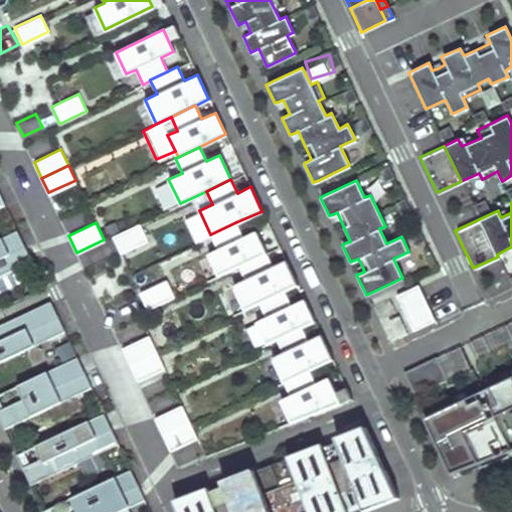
[(242,236),(235,222),(210,234),(217,248),(207,253),(217,275),(237,265),(265,251),(254,230),(242,236)]
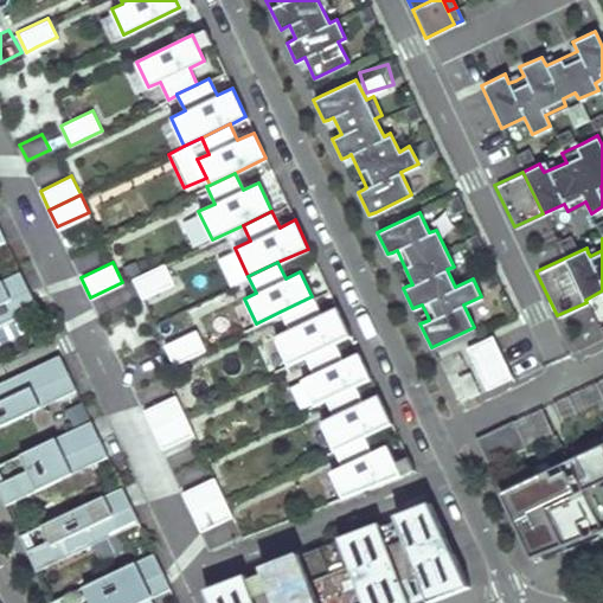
[(164,263),(133,277),(142,297),(173,282),(164,263)]
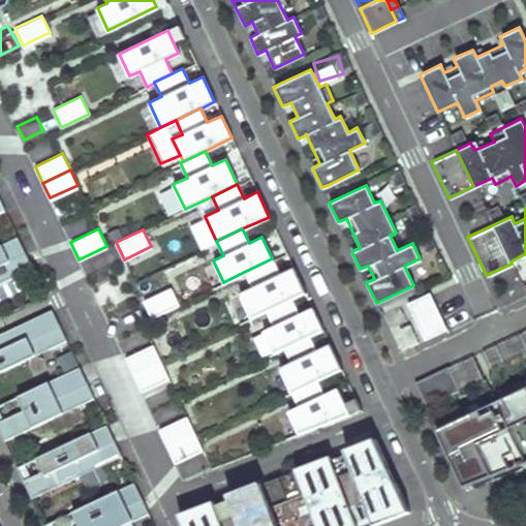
[(0,280),(30,267),(16,236),(0,243),(0,280)]
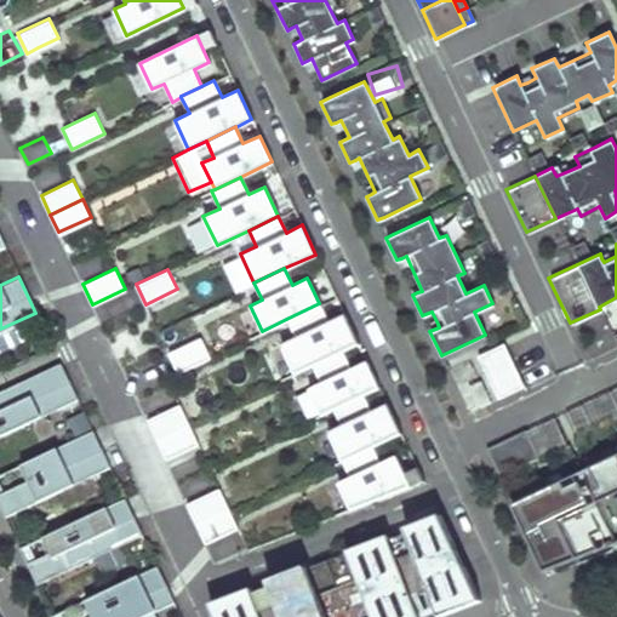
[(319,303),(286,319),(295,336),(280,343),(293,372),(312,364),(342,350),(358,342),(343,313),(327,320),(319,303)]
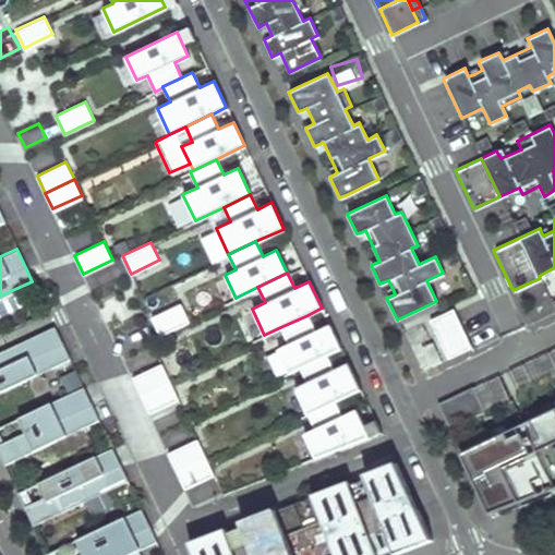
[(189,321),(180,302),(152,316),(160,335),(189,321)]
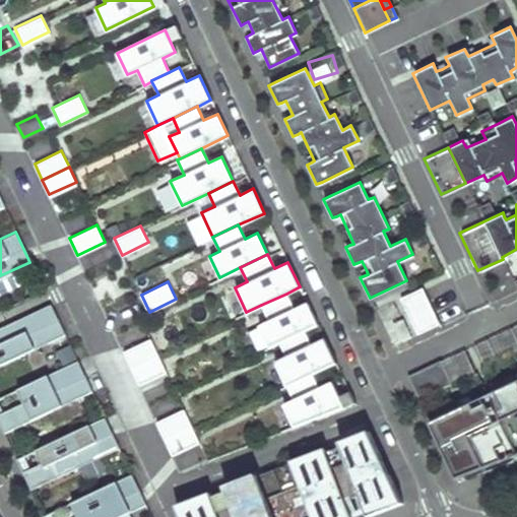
[(438,322),(421,286),(399,297),(416,332),(438,322)]
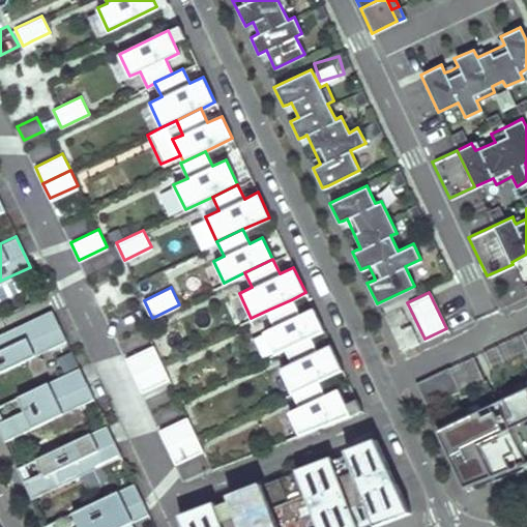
[(298,314),(292,299),(266,311),(273,326),(263,330),(273,353),(284,348),(310,335),(323,330),(312,308),(298,314)]
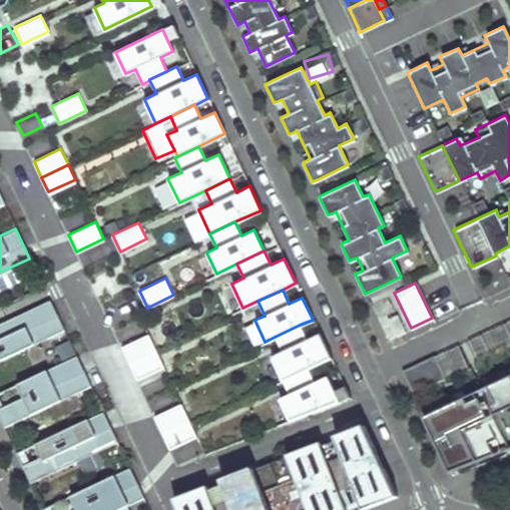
[(0,358),(62,329),(48,299),(0,322),(0,358)]
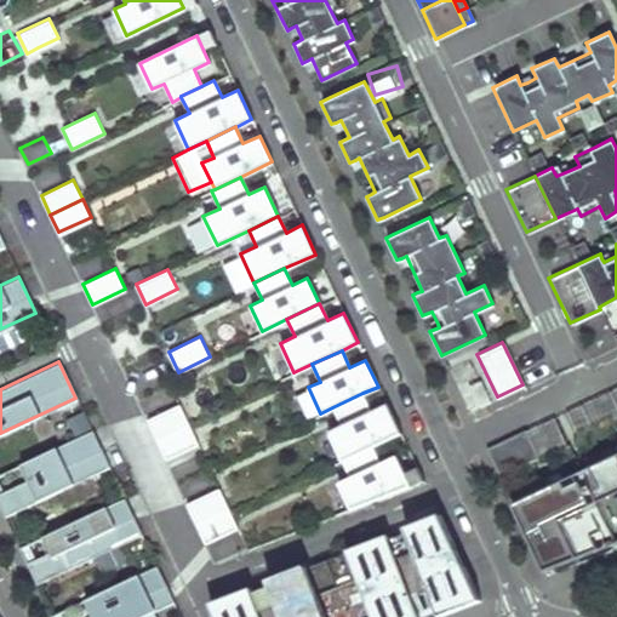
[(478,378),(467,384),(476,405),(489,399),(479,378),(478,378)]
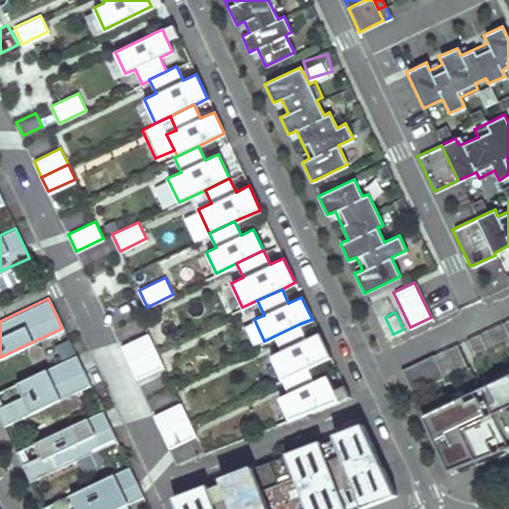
[(508,316),(464,337),(475,359),(508,342),(508,316)]
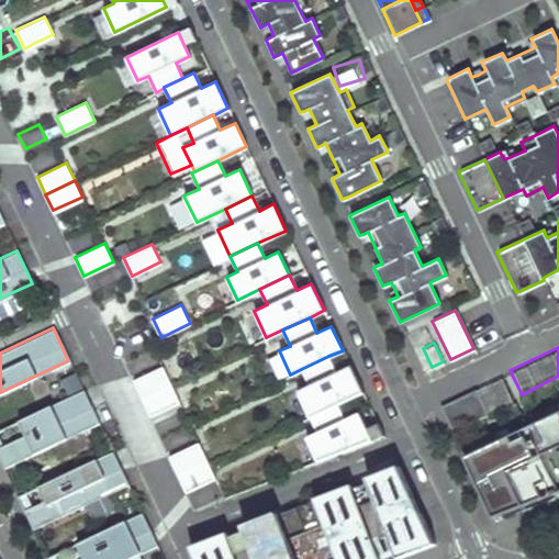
[(335,371),(328,356),(301,369),(309,384),(297,390),(309,416),(337,403),(362,391),(349,365),(335,371)]
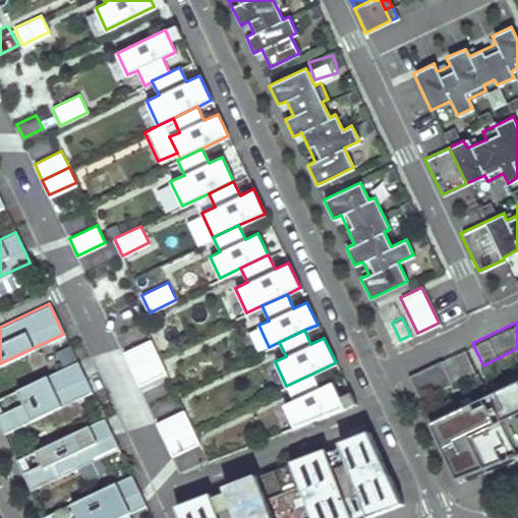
[(158,355),(151,339),(123,352),(130,367),(158,355)]
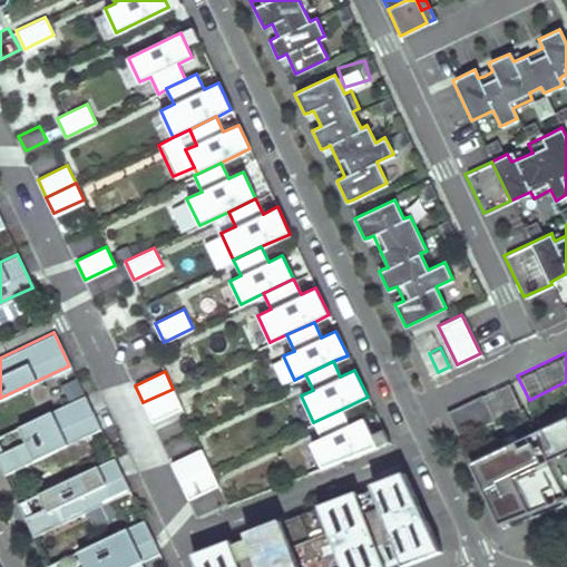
[(507,381),(481,393),(492,417),(517,404),(507,381)]
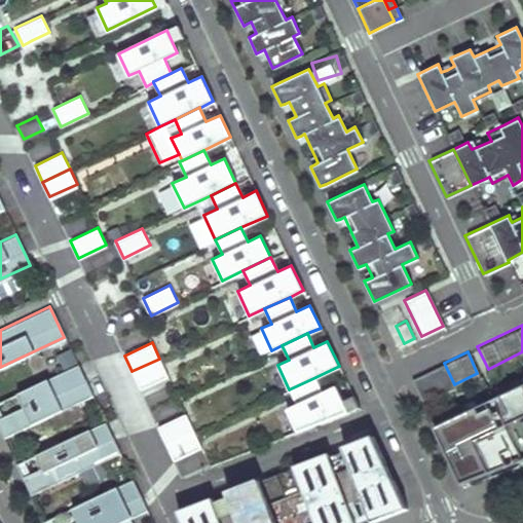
[(167,374),(159,359),(132,371),(140,387),(167,374)]
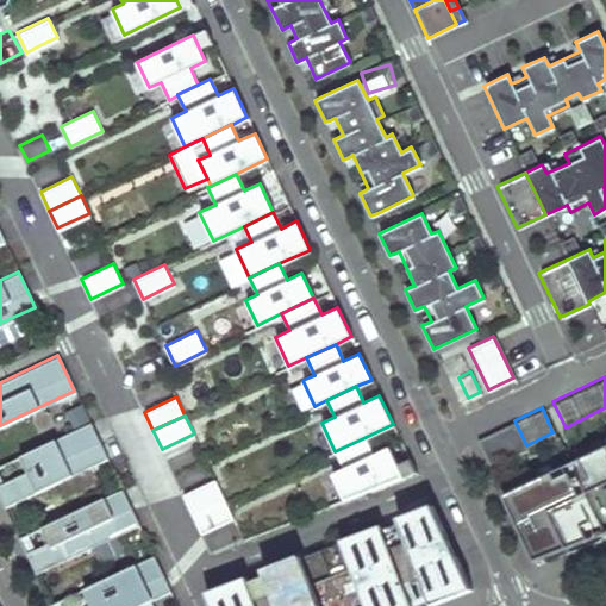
[(488,432),(501,460),(528,448),(526,445),(514,420),(488,432)]
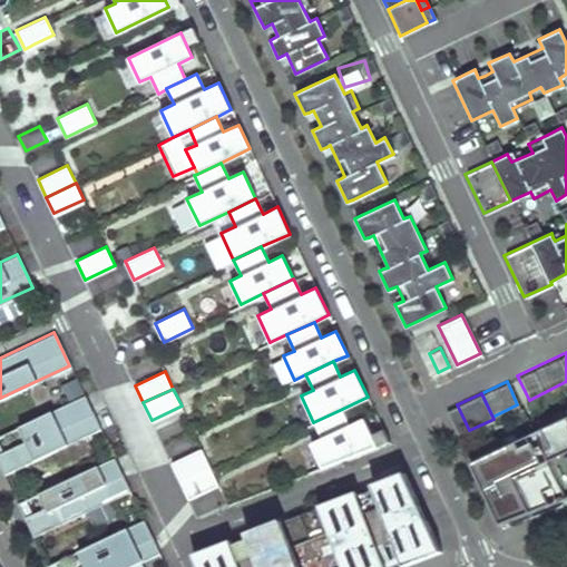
[(0,468),(2,473),(98,428),(84,394),(0,433),(0,468)]
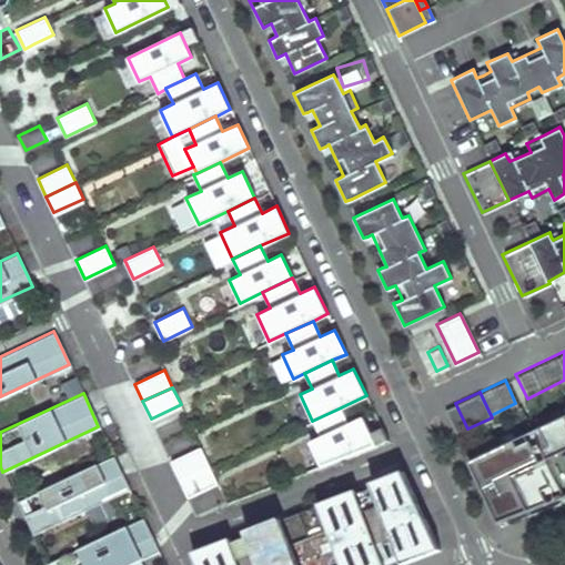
[(443,409),(455,434),(467,429),(455,403),(443,409)]
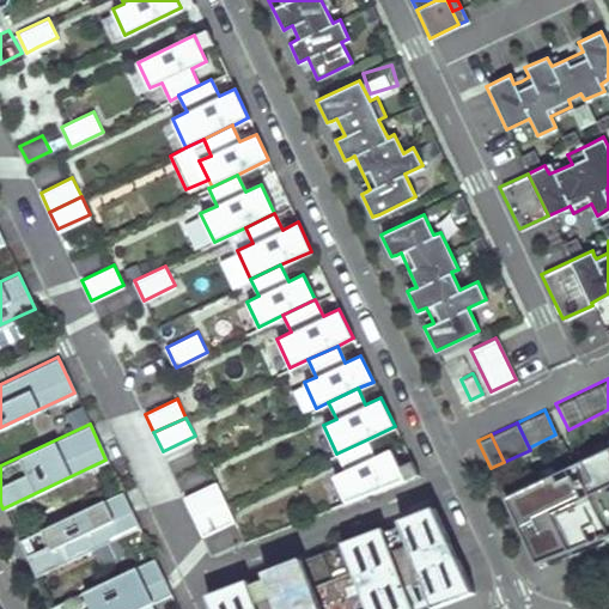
[(375,456),(367,439),(336,454),(345,470),(333,475),(345,501),(403,479),(389,449),(375,456)]
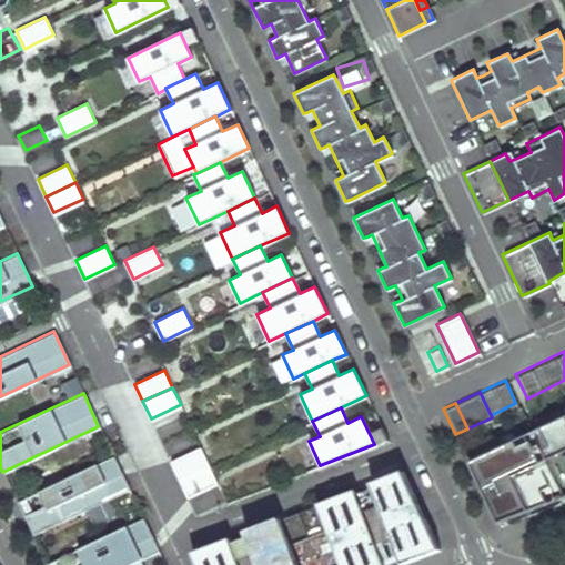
[(526,433),(467,461),(493,512),(496,522),(516,514),(544,503),(564,494),(564,414),(540,426),(526,433)]
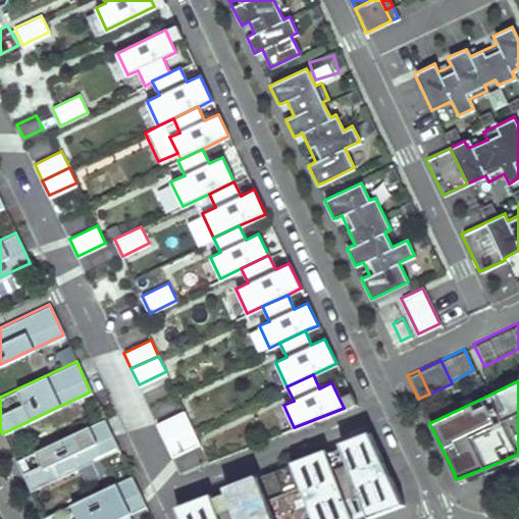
[(192,426),(185,410),(157,423),(164,438),(192,426)]
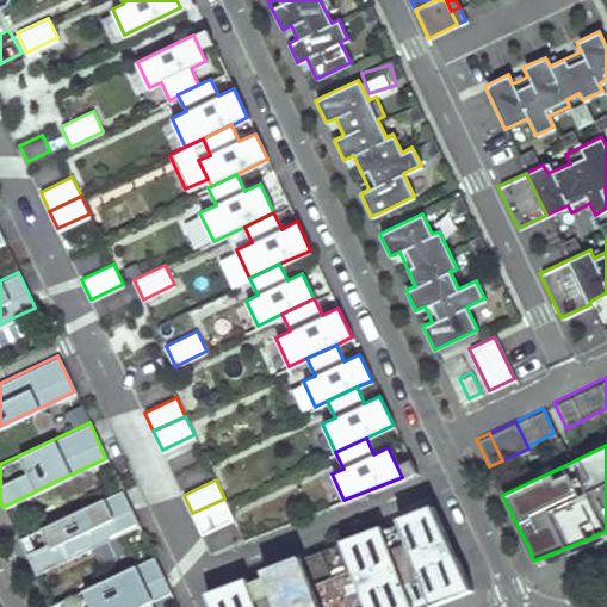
[(23,550),(35,573),(137,525),(121,489),(17,538),(23,550)]
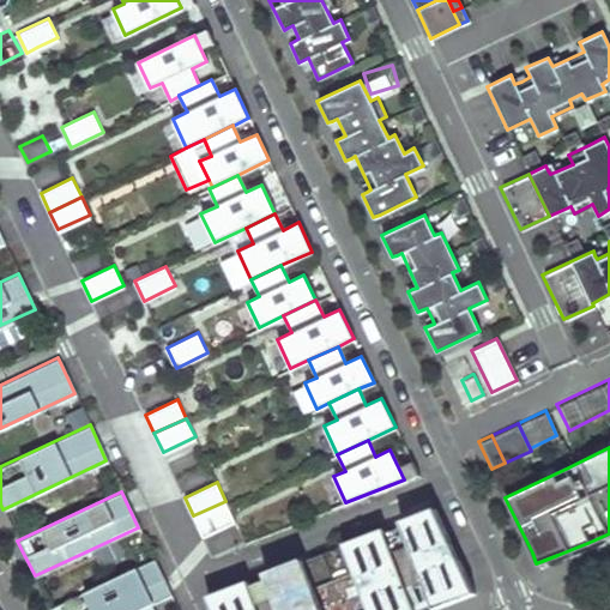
[(235,521),(225,501),(193,515),(203,536),(235,521)]
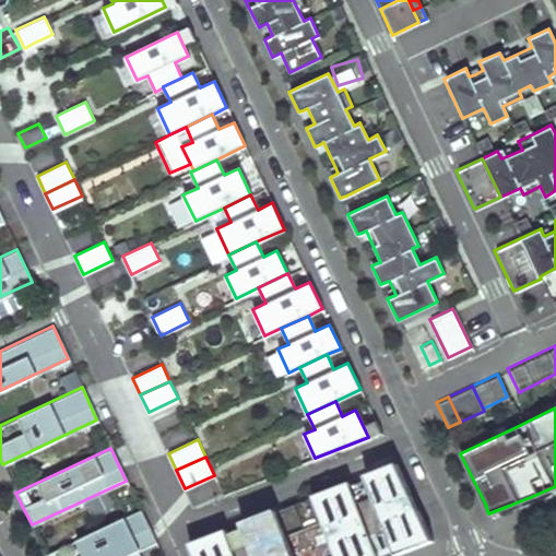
[(394,461),(187,542),(192,555),(388,555),(395,553),(430,540),(394,461)]
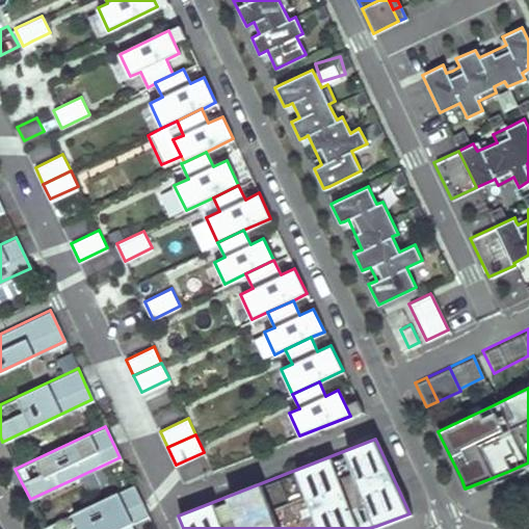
[(44,528),(116,528),(147,514),(133,483),(43,526),(44,528)]
